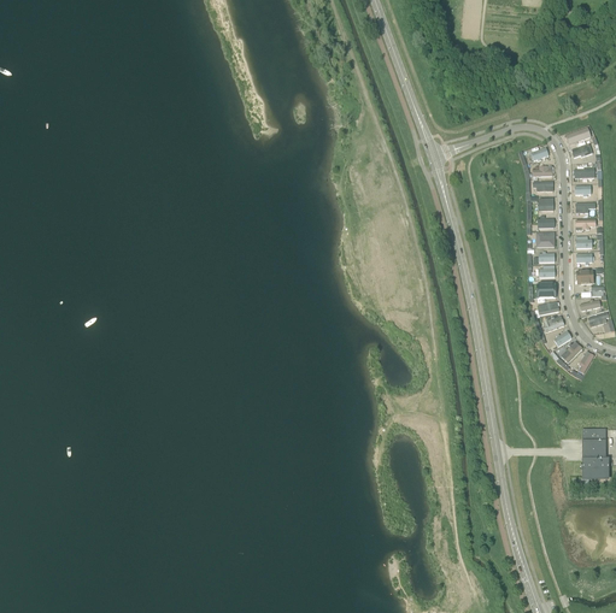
[(569,141),(570,146),(592,139),(588,125),(567,134),(569,141)]
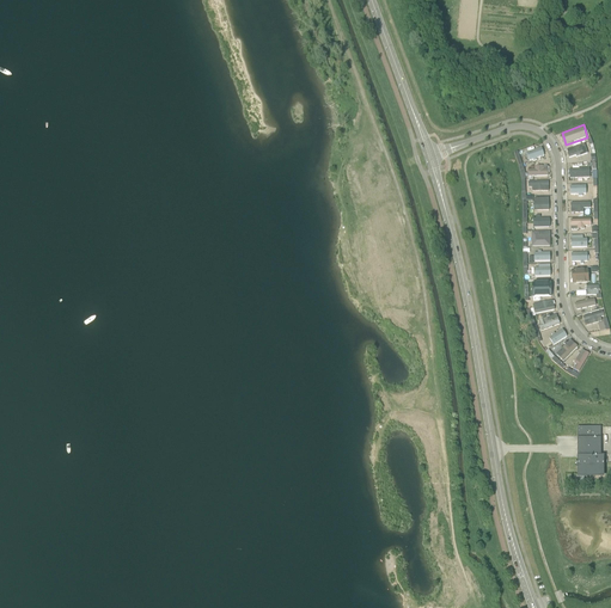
[(526,149),(530,158),(545,153),(543,143),(526,149)]
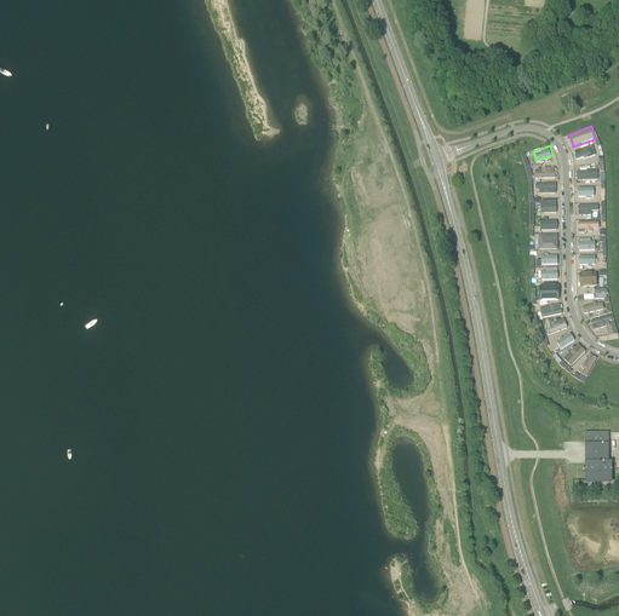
[(536,174),(556,174),(556,163),(536,163),(536,174)]
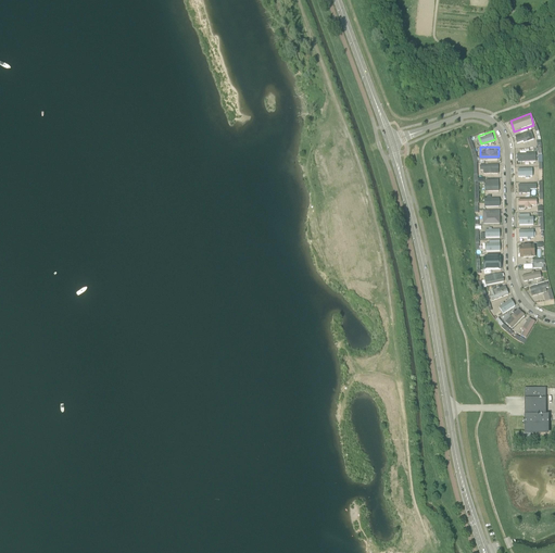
[(518,159),(537,159),(537,150),(518,150),(518,151),(518,159)]
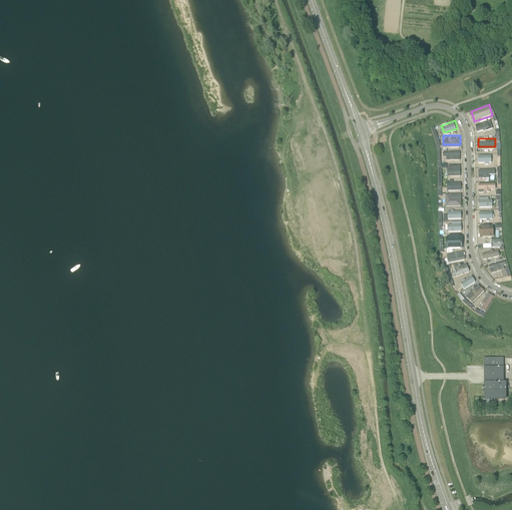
[(447,157),(461,157),(461,155),(461,149),(443,149),(444,154),(447,154),(447,157)]
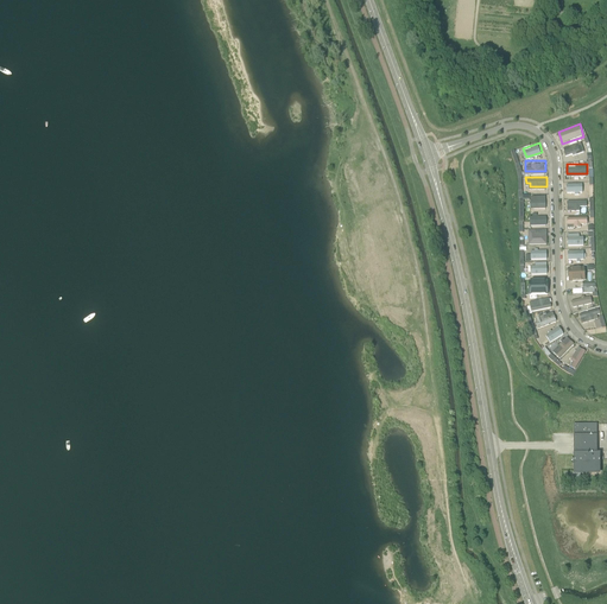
[(567,190),(583,190),(583,180),(567,180),(567,190)]
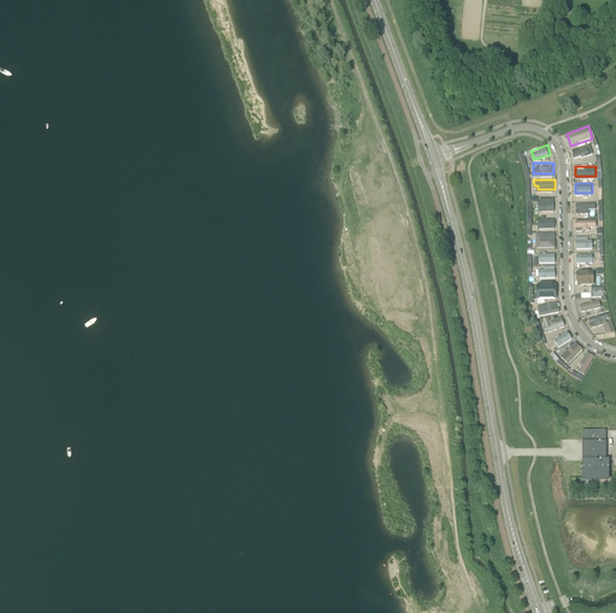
[(539,208),(555,207),(555,196),(539,198),(539,208)]
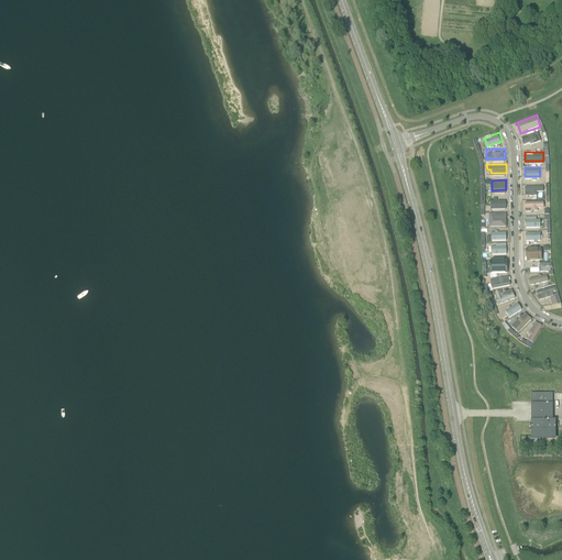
[(491,207),(506,206),(506,196),(491,197),(491,204),(491,207)]
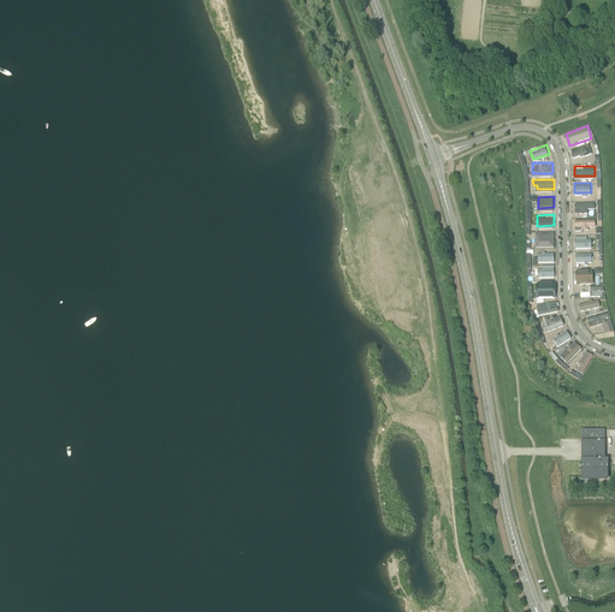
[(536,245),(556,244),(555,233),(534,233),(536,242),(536,244),(536,245)]
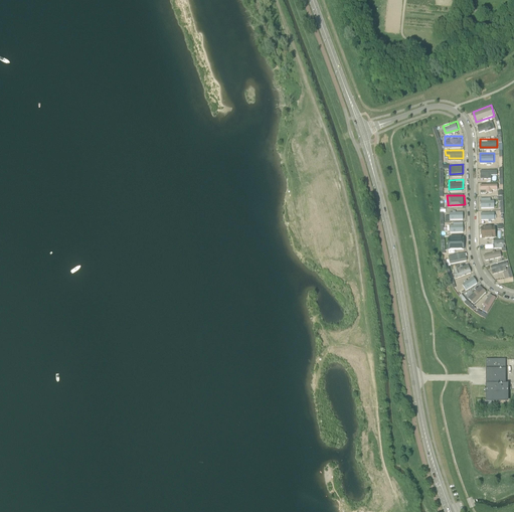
[(481,206),(496,205),(495,198),(481,198),(481,206)]
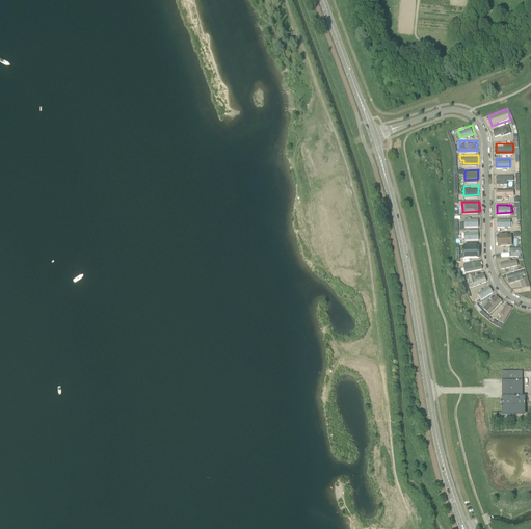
[(497,226),(511,226),(511,217),(497,217),(497,226)]
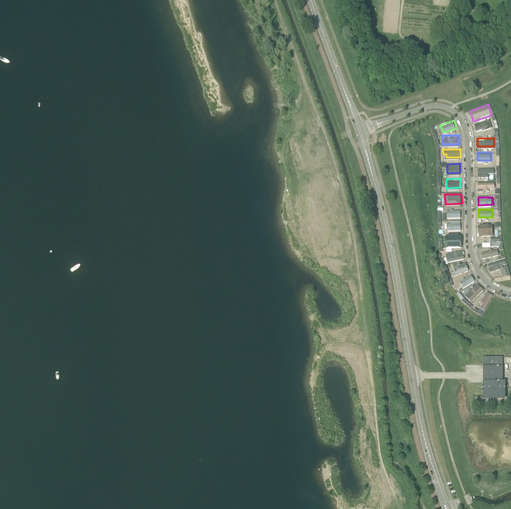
[(478,223),(479,234),(493,233),(493,222),(478,223)]
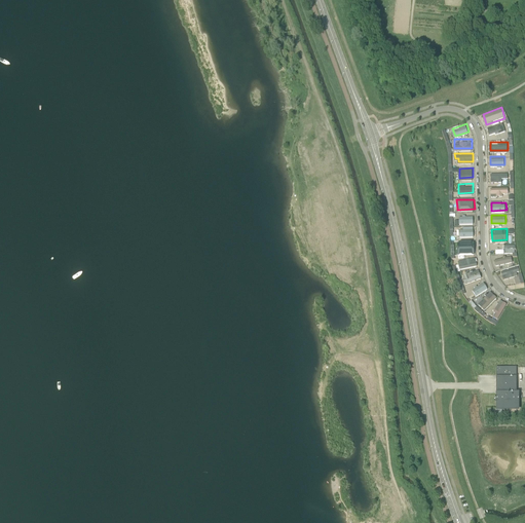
[(460,266),(478,263),(476,253),(458,254),(459,263),(460,266)]
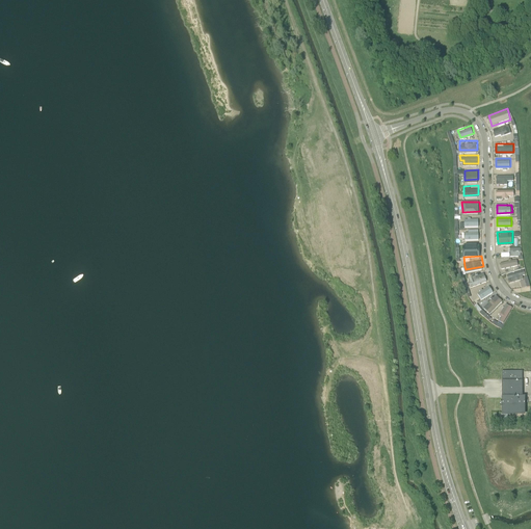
[(526,272),(525,268),(507,272),(510,281),(524,276),(523,272),(526,272)]
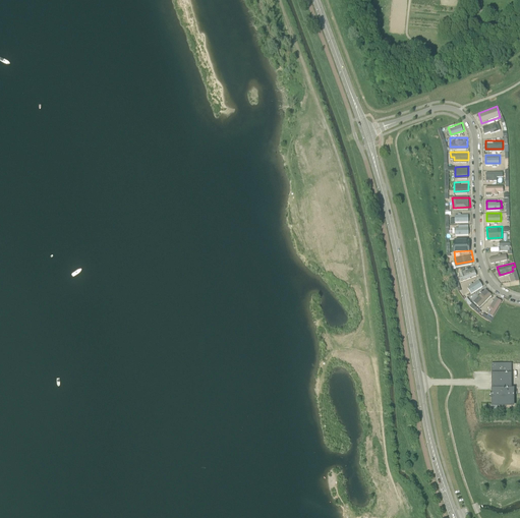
[(474,265),(458,271),(461,279),(477,274),(474,265)]
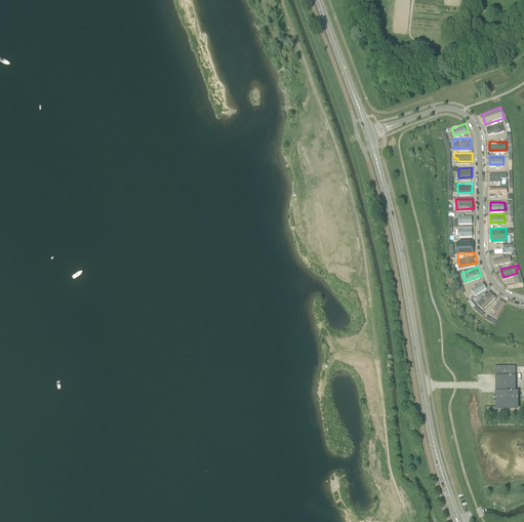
[(472,286),(476,292),(487,285),(483,279),(472,286)]
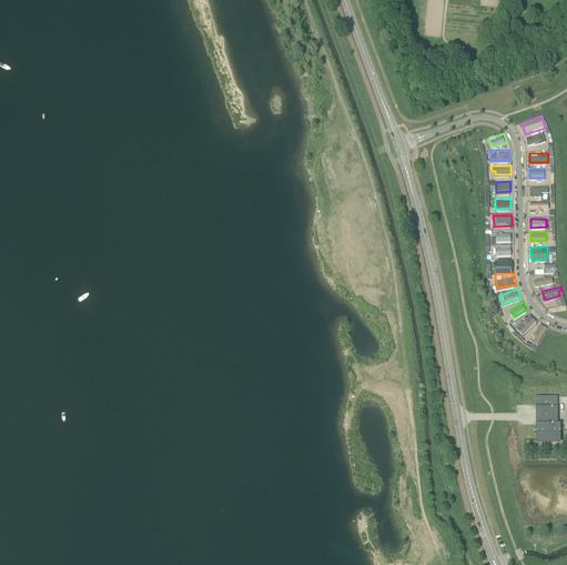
[(524,332),(537,319),(530,312),(517,325),(524,332)]
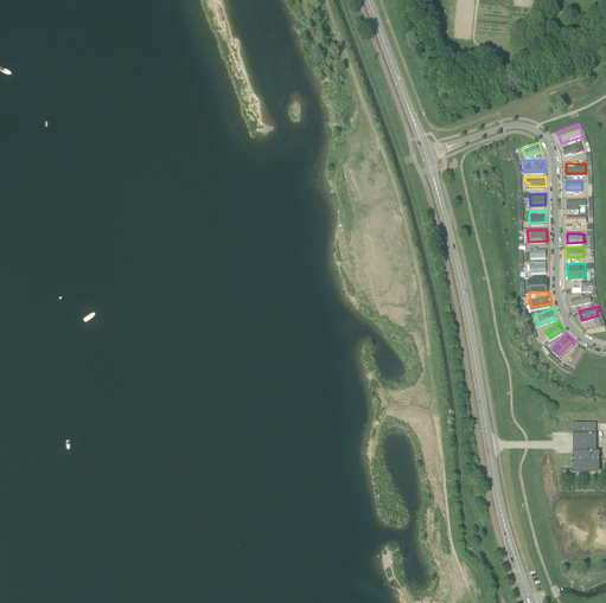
[(572,353),(569,355),(573,358),(571,363),(575,365),(586,348),(581,345),(575,355),(572,353)]
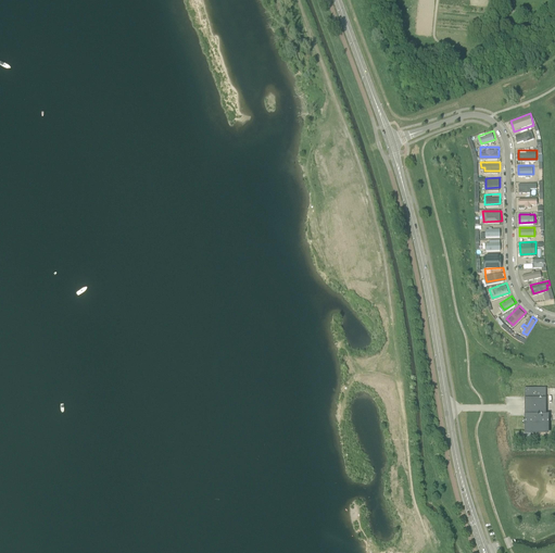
[(526,428),(532,428),(550,428),(550,412),(547,412),(547,385),(526,385),(526,428)]
